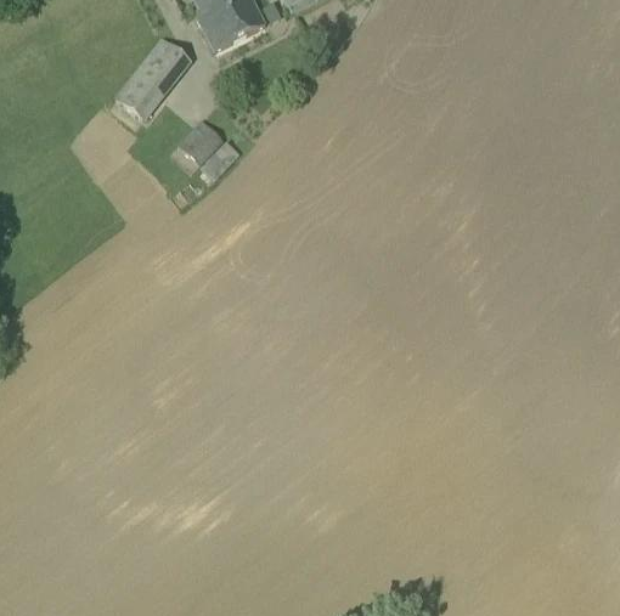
[(282,0),(287,9),(304,0),(193,0),(199,12),(199,13),(225,0),(282,0)]
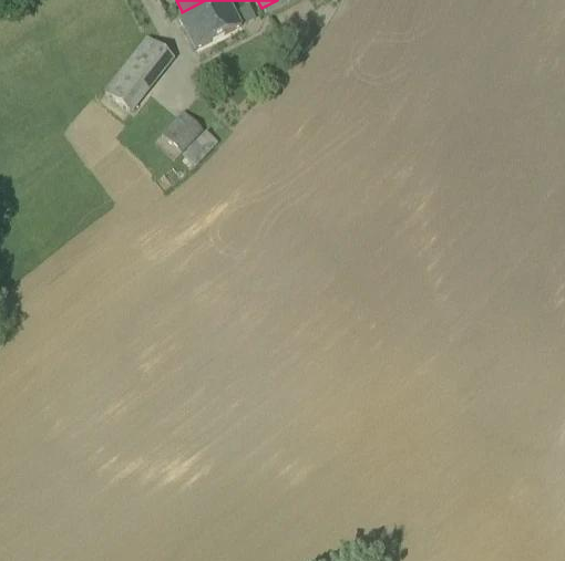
[(205,0),(182,12),(182,11),(180,13),(196,47),(243,23),(230,0),(205,0)]
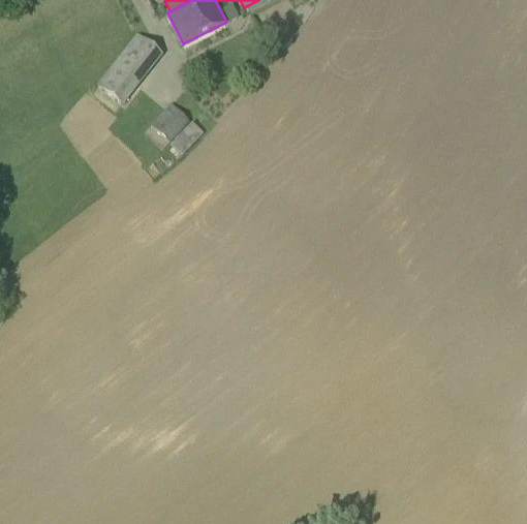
[(169,49),(146,28),(103,76),(126,97),(169,49)]
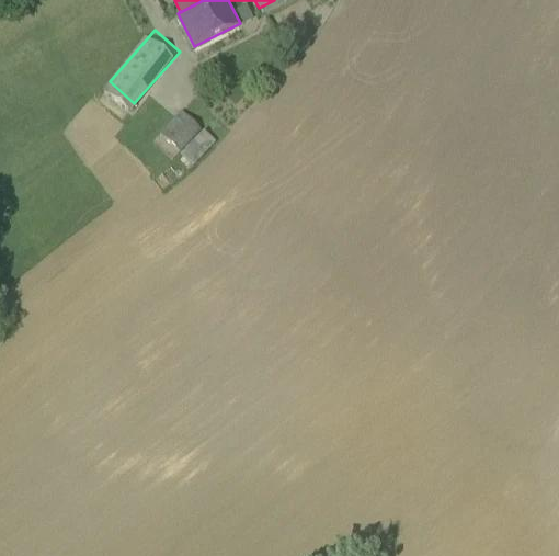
[(181,150),(202,127),(181,109),(160,132),(181,150)]
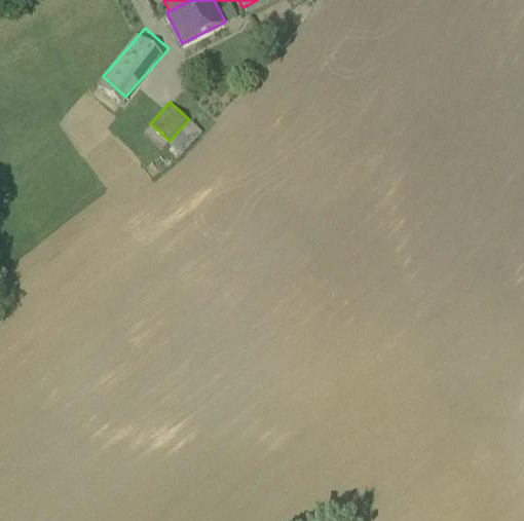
[(182,153),(202,131),(191,120),(171,143),(182,153)]
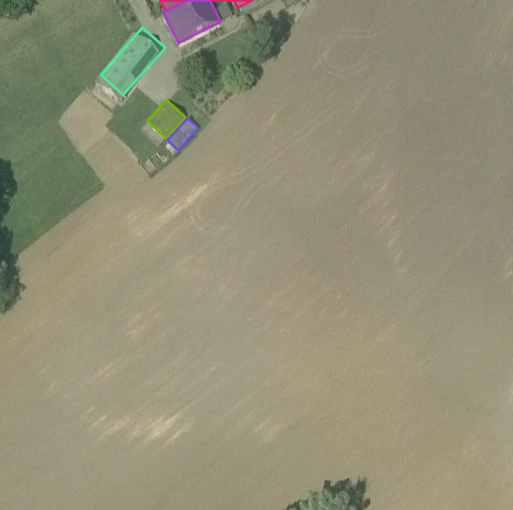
All buildings are outlined.
